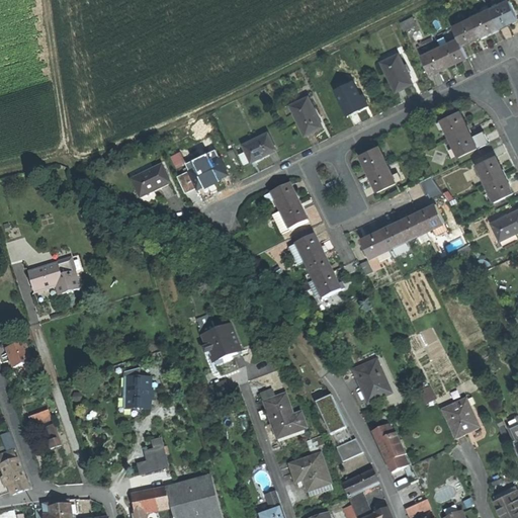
[(517,13),(512,1),(493,10),(501,28),(510,24),(515,21),(517,19),(517,13)]
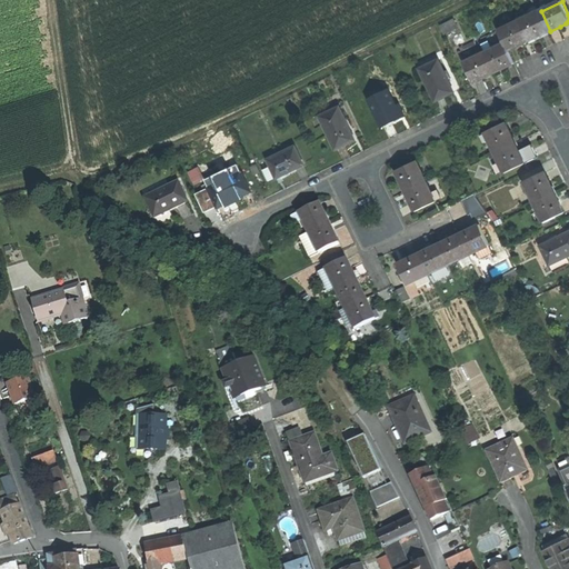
[(541,11),(521,21),(530,40),(538,37),(550,31),(541,11)]
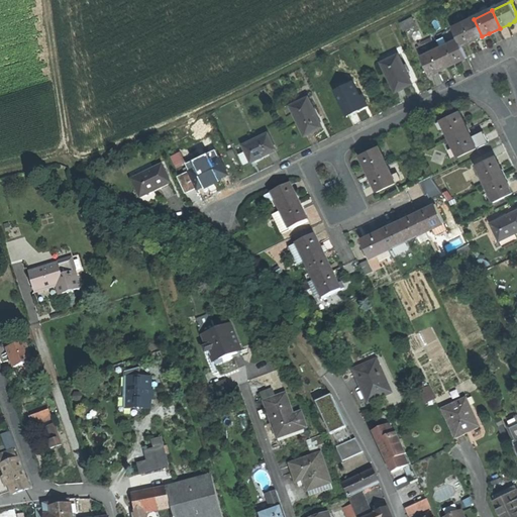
[(418,25),(415,17),(402,23),(405,31),(418,25)]
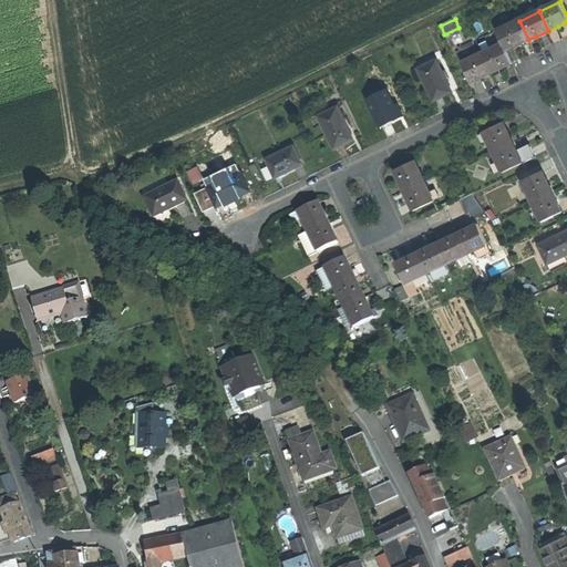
[(518,45),(528,40),(519,21),(500,31),(500,32),(505,42),(508,50),(518,45)]
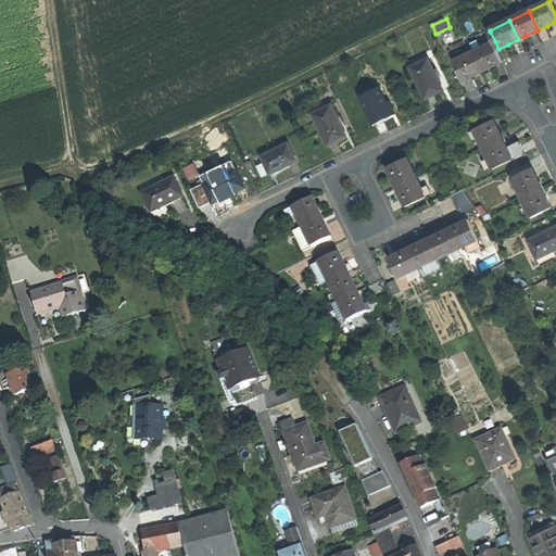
[(470,41),(475,51),(495,41),(490,32),(470,41)]
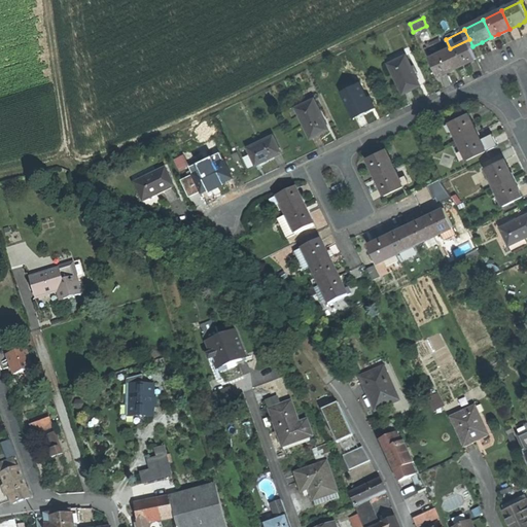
[(450,48),(446,39),(426,48),(430,58),(450,48)]
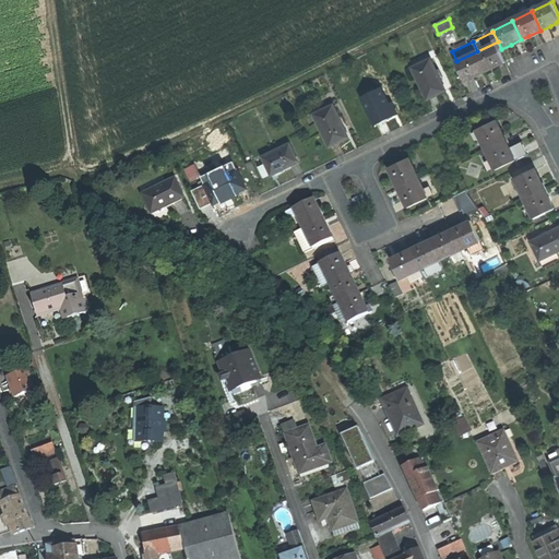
[(477,51),(487,71),(498,66),(507,61),(501,49),(498,42),(477,51)]
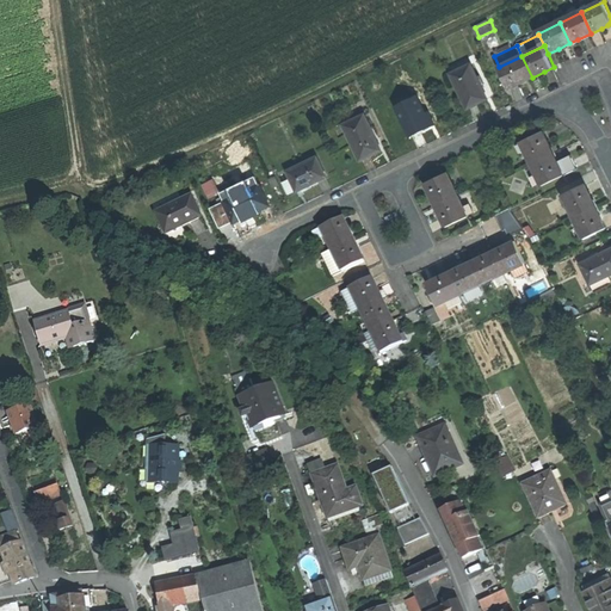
[(522,56),(499,67),(510,88),(522,84),(532,78),(522,56)]
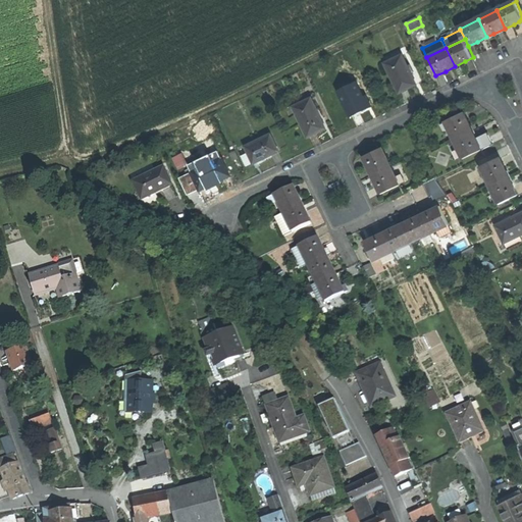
[(408,65),(403,54),(386,62),(401,93),(408,89),(417,85),(412,72),(408,65)]
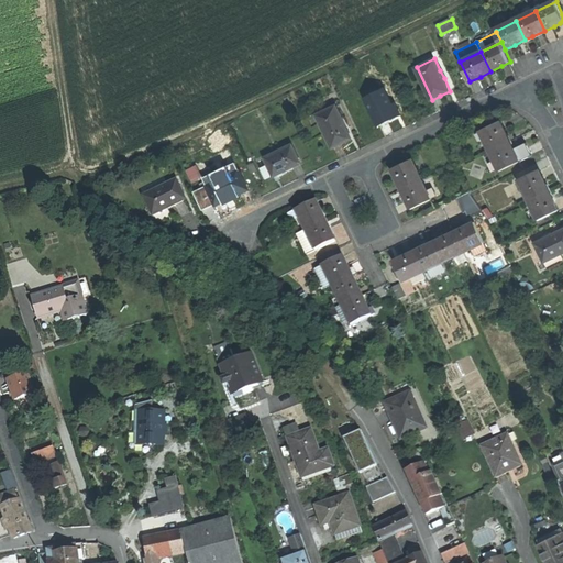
[(398,116),(385,88),(366,97),(379,124),(390,120),(398,116)]
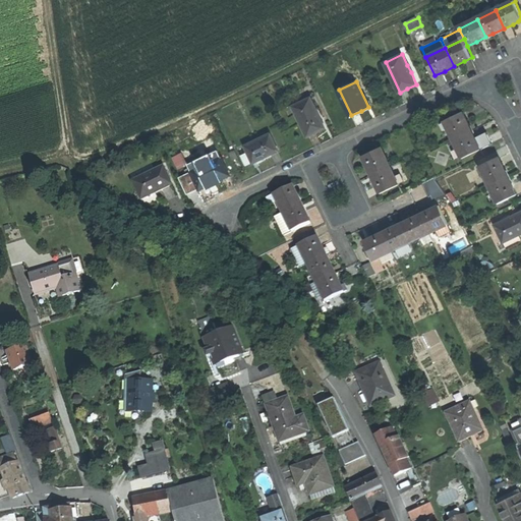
[(293,106),(308,136),(316,132),(326,128),(311,98),(293,106)]
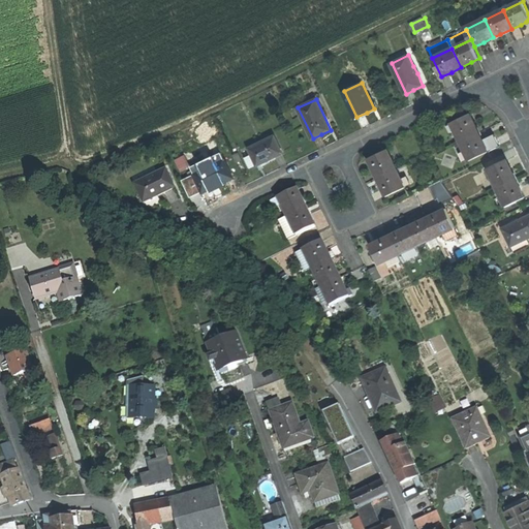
[(462,117),(453,121),(462,142),(480,132),(471,113),(462,117)]
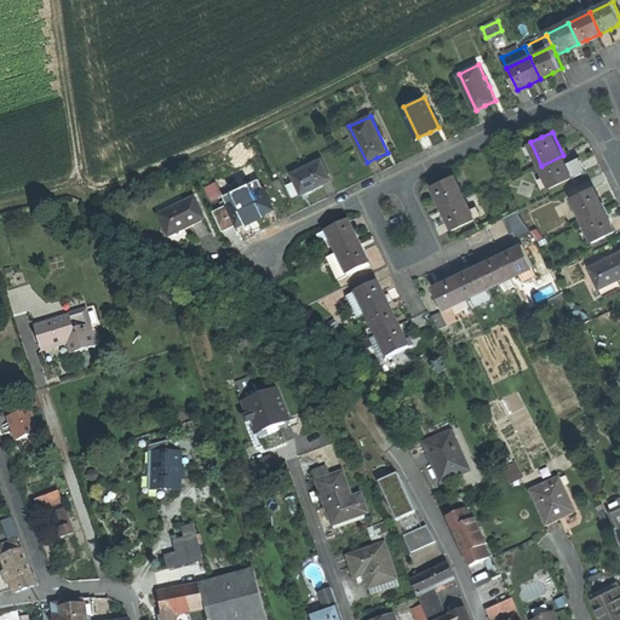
[(563,155),(541,166),(547,177),(551,184),(552,188),(574,178),(567,164),(563,155)]
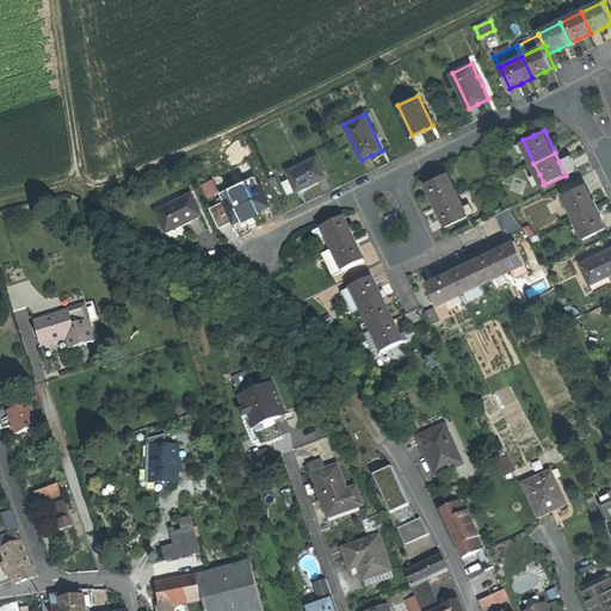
[(328,177),(318,155),(288,170),(291,178),(284,181),(290,193),(297,190),(298,191),(313,184),(328,177)]
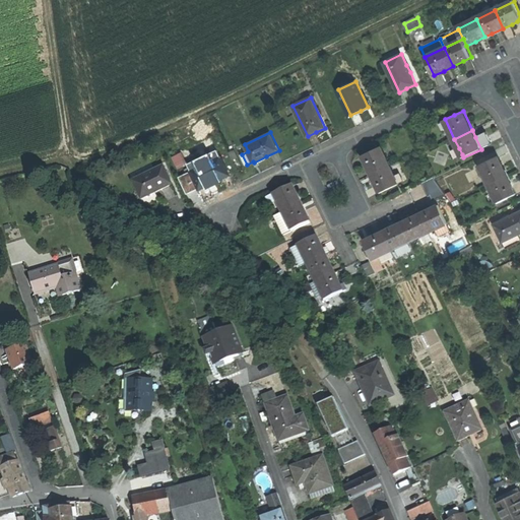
[(475,137),(481,149),(494,143),(492,137),(489,132),(475,137)]
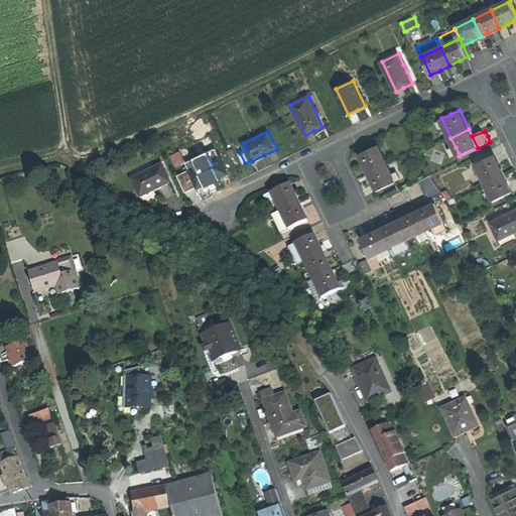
[(213,141),(183,155),(187,162),(217,148),(213,141)]
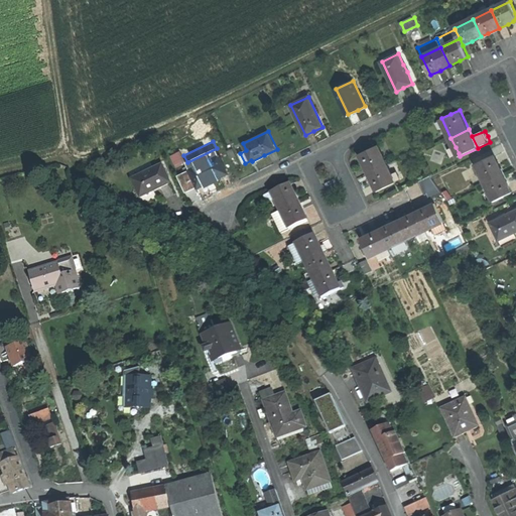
[(366,164),(370,173),(388,164),(379,146),(361,154),(366,164)]
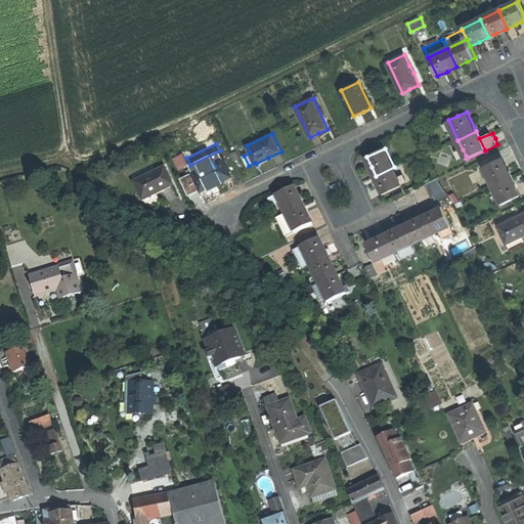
[(231,175),(220,150),(190,165),(202,189),(210,185),(216,182),(220,180),(231,175)]
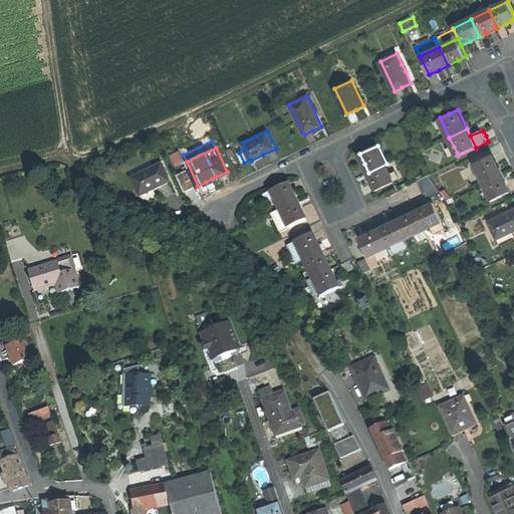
[(179,152),(172,155),(178,167),(185,164),(179,152)]
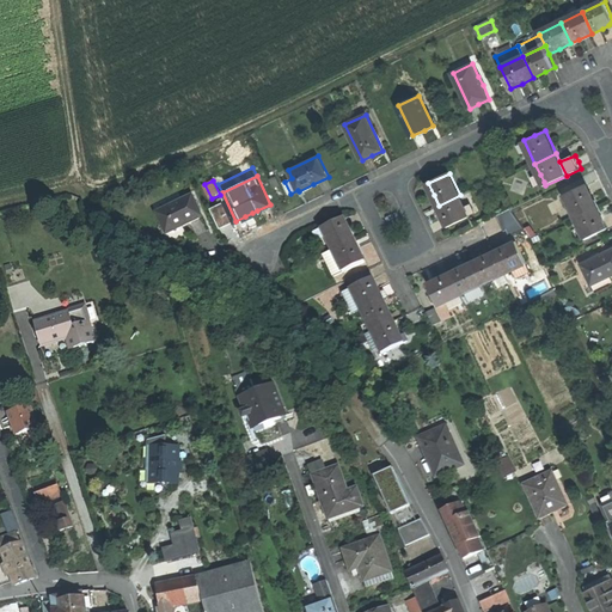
[(593,196),(589,188),(568,197),(576,218),(598,207),(593,196)]
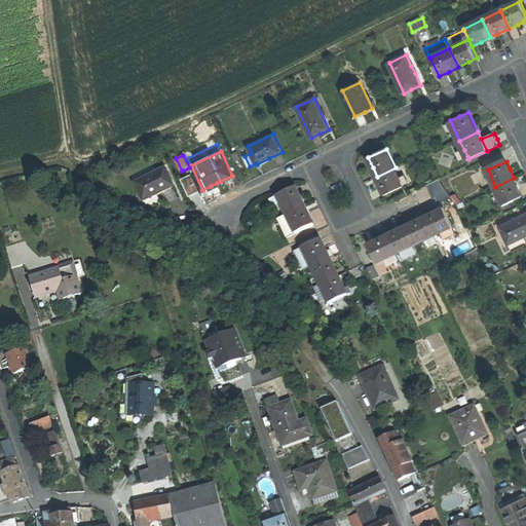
[(174,185),(165,167),(135,182),(144,200),(146,198),(148,202),(152,204),(160,200),(157,193),(165,190),(174,185)]
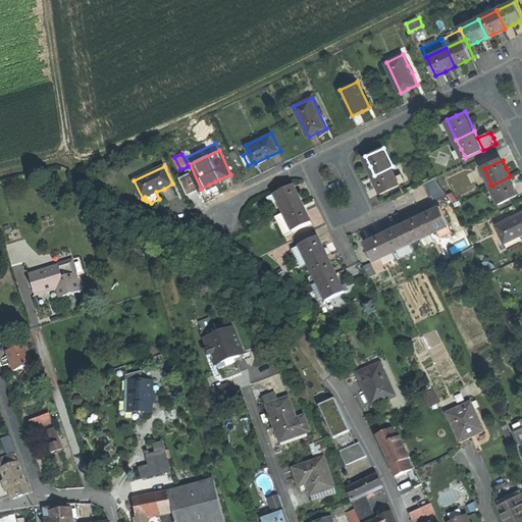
[(393,166),(374,175),(378,185),(382,194),(402,185),(393,166)]
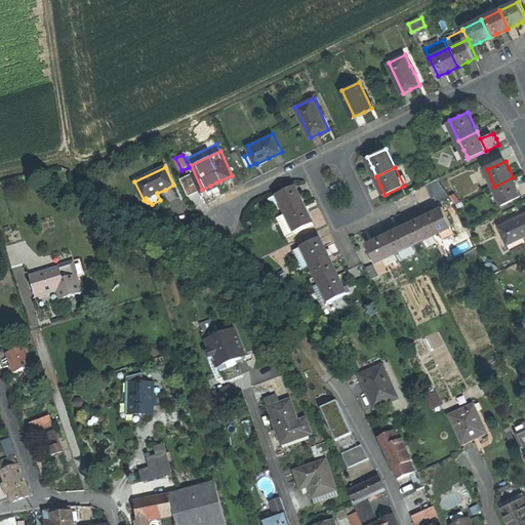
[(426,184),(435,203),(449,196),(440,176),(426,184)]
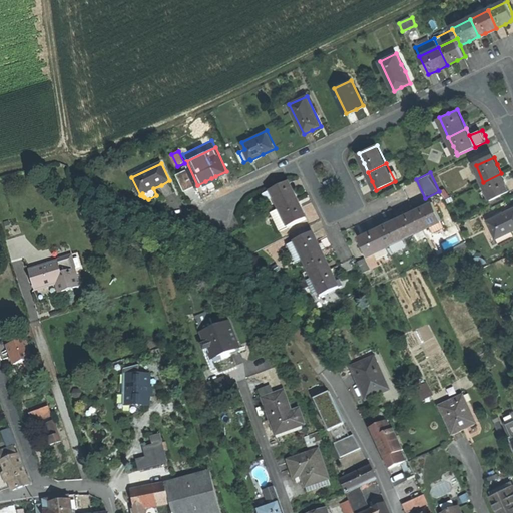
[(501,173),(483,182),(492,201),(510,192),(506,183),(501,173)]
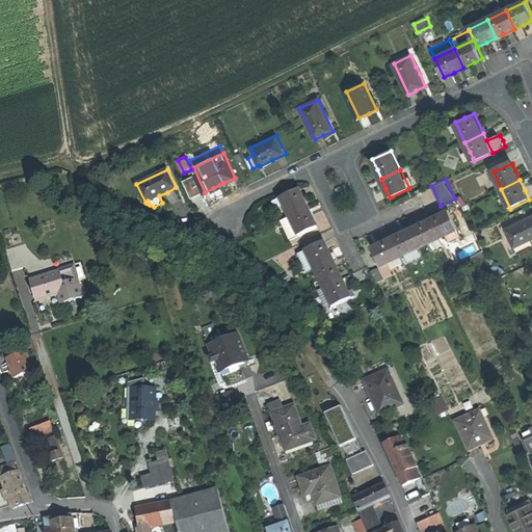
[(289,217),(309,208),(304,200),(299,190),(281,198),(284,206),(289,217)]
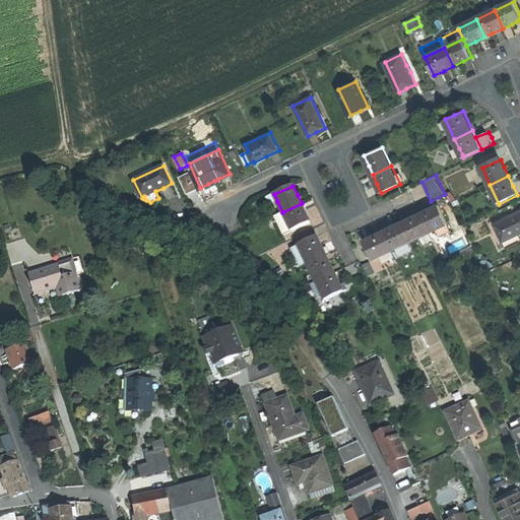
[(277,201),(274,194),(266,198),(270,205),(277,201)]
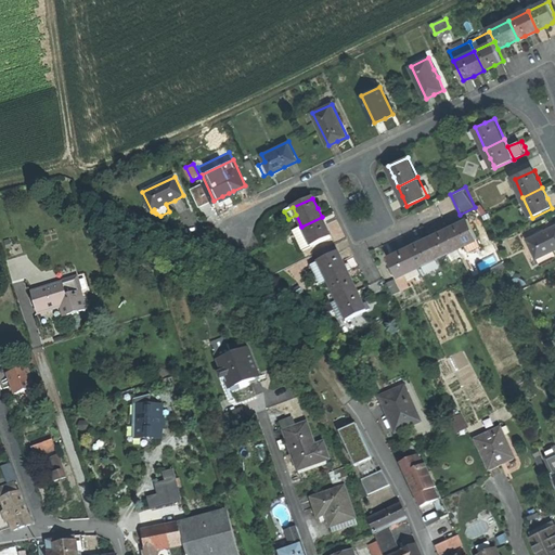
[(311,247),(332,239),(326,227),(322,217),(301,227),(311,247)]
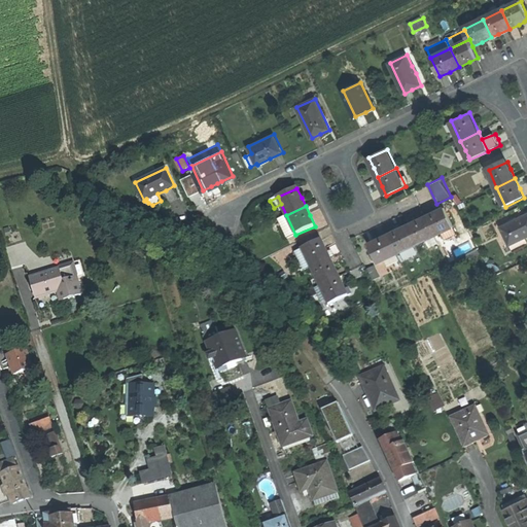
[(435,214),(427,217),(436,237),(444,233),(455,227),(446,209),(435,214)]
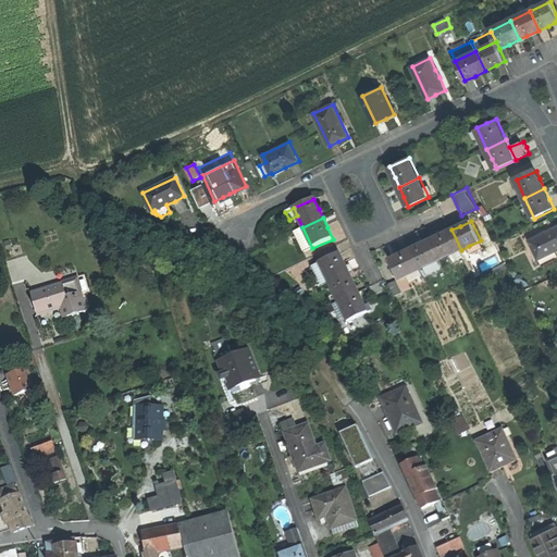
[(302,227),(294,232),(304,252),(312,248),(302,227)]
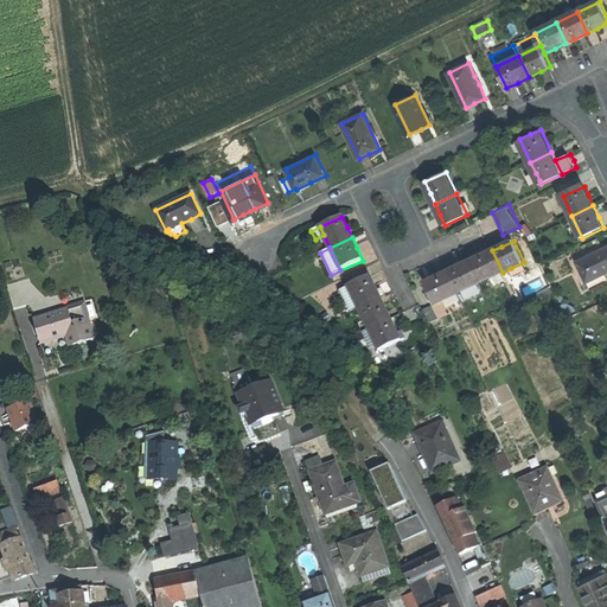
[(606,249),(579,262),(592,289),(606,282),(606,275),(606,274),(606,273),(606,249)]
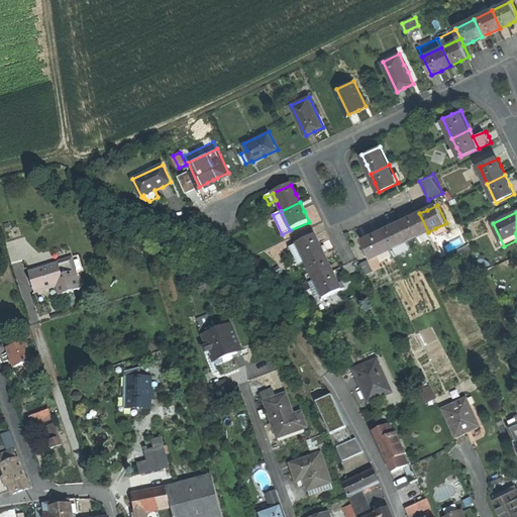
[(410,217),(400,222),(409,240),(428,232),(419,213),(410,217)]
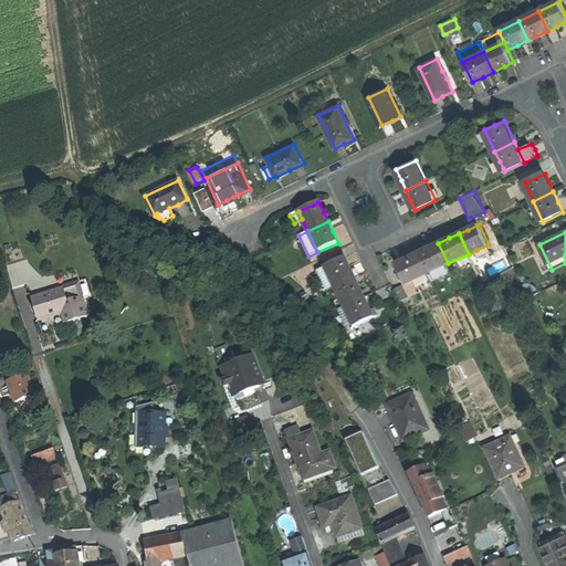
[(429,248),(418,253),(428,273),(448,263),(438,243),(429,248)]
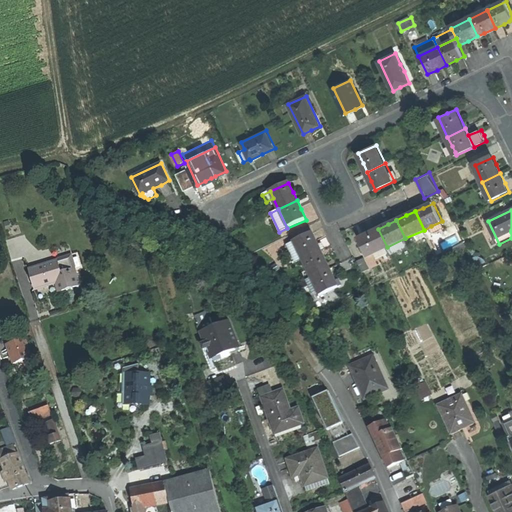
[(445,228),(442,221),(431,226),(434,234),(445,228)]
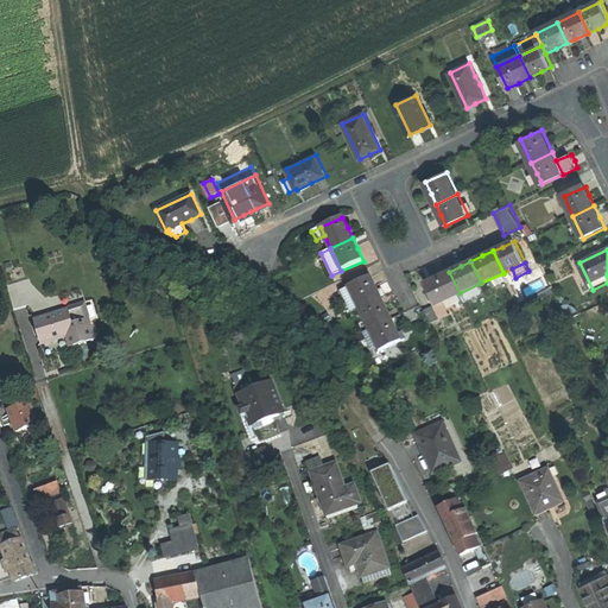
[(369,277),(366,270),(346,278),(349,285),(369,277)]
